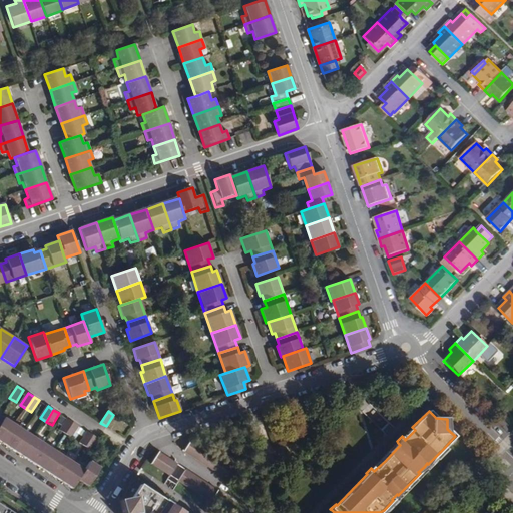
[(0,427),(0,442),(3,444),(15,425),(5,419),(0,427)]
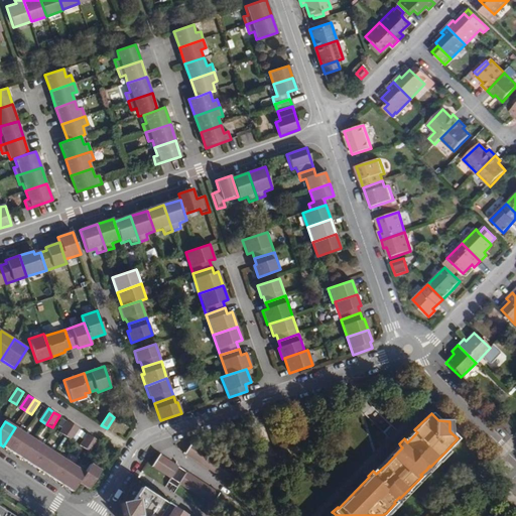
[(60,433),(67,436),(74,425),(69,421),(60,433)]
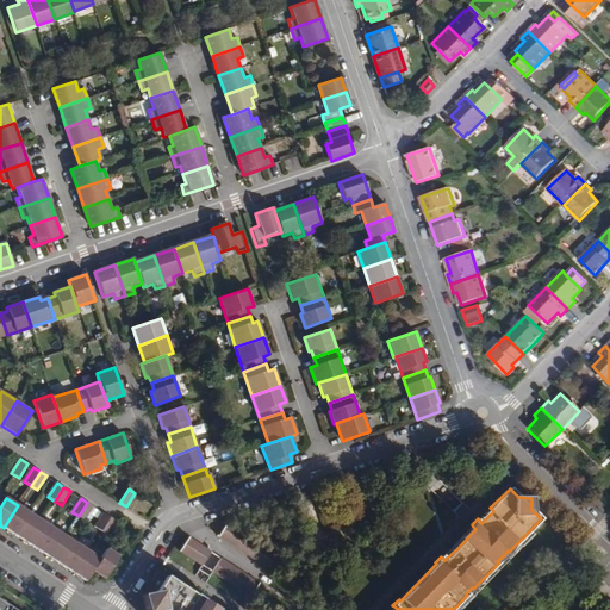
[(87,503),(79,516),(86,521),(94,506),(87,503)]
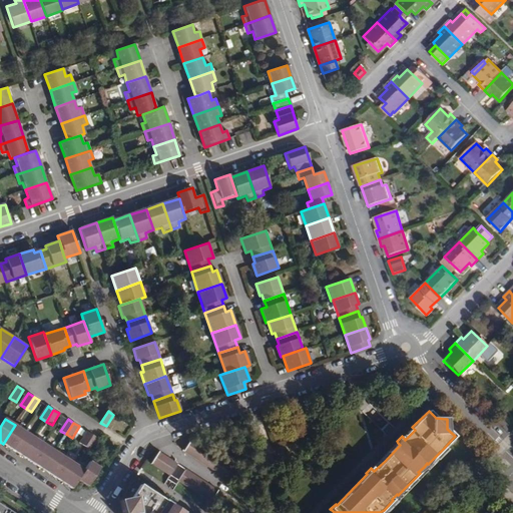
[(15,425),(3,444),(13,451),(25,432),(15,425)]
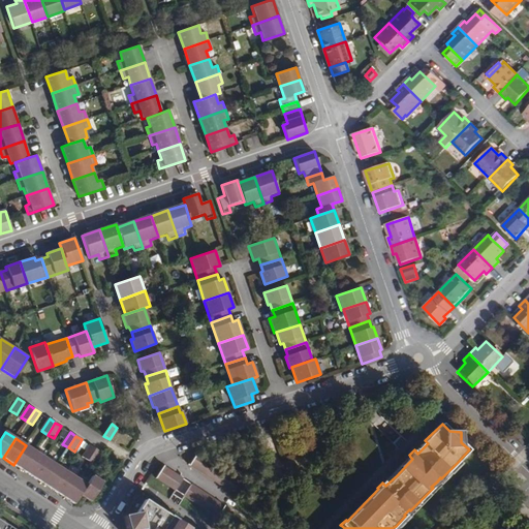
[(428,443),(425,440),(415,450),(417,454),(428,443)]
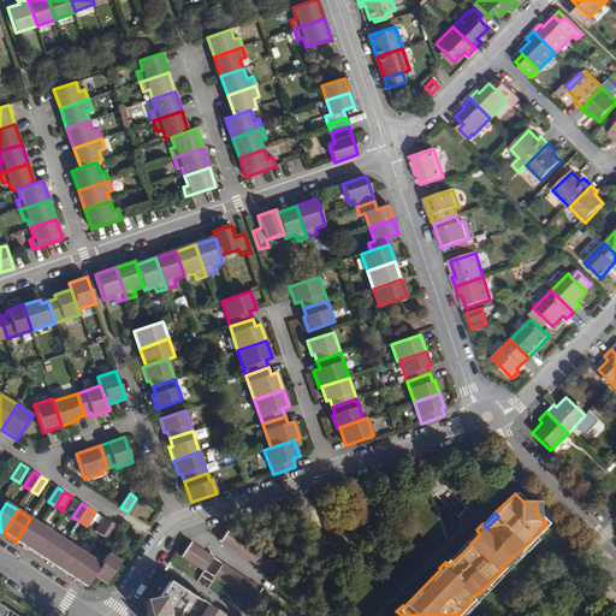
[(28,549),(42,526),(30,519),(16,542),(28,549)]
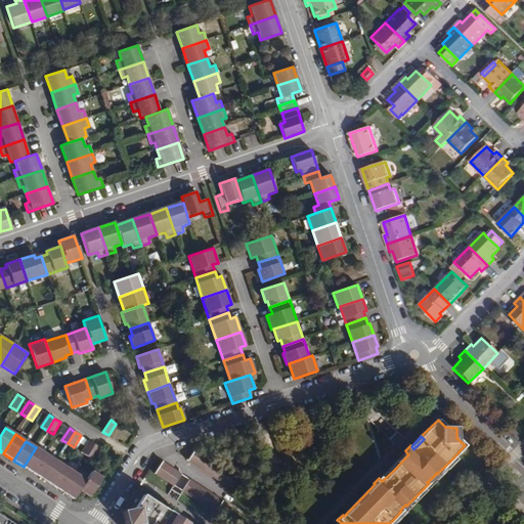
[(82,453),(88,456),(95,444),(89,441),(82,453)]
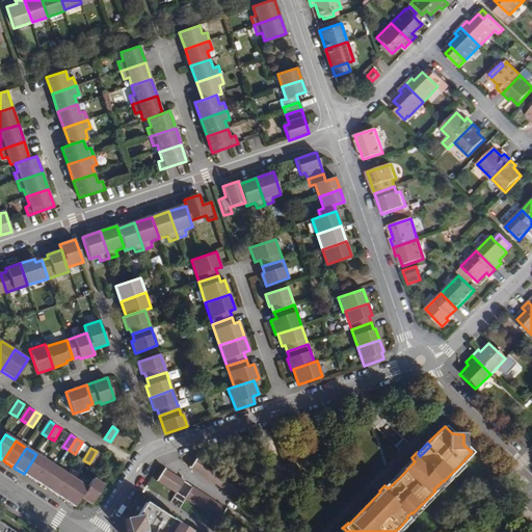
[(97,451),(89,463),(96,468),(103,455),(97,451)]
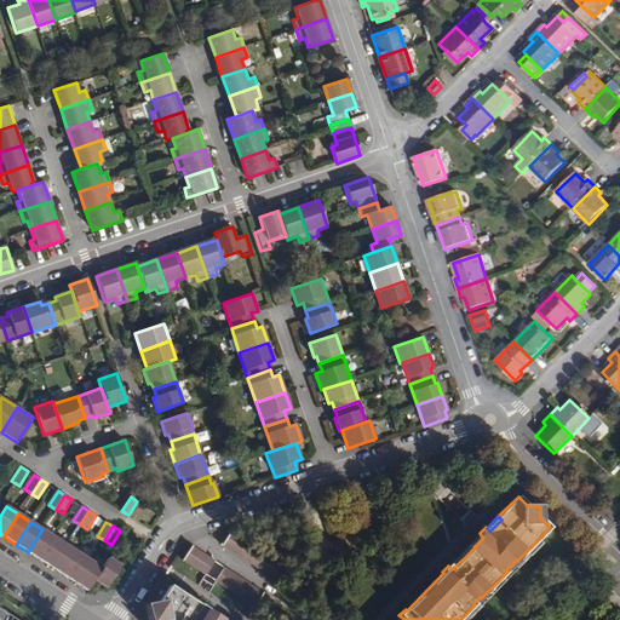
[(28,552),(40,561),(55,538),(42,529),(28,552)]
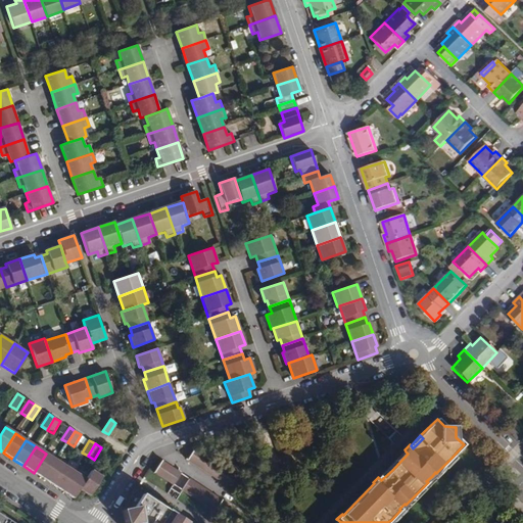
[(245,481),(194,448),(187,461),(238,492),(245,481)]
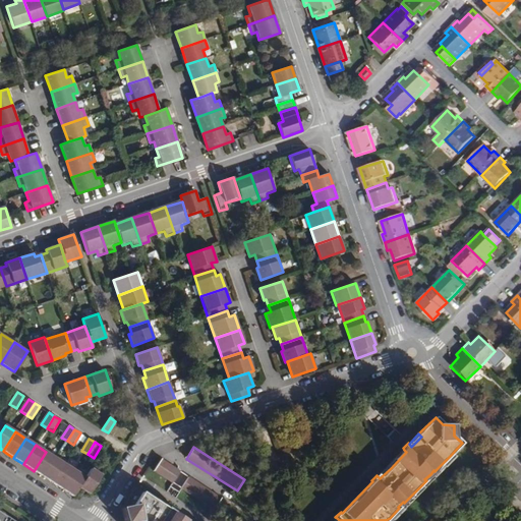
[(404,450),(388,465),(391,468),(406,452),(404,450)]
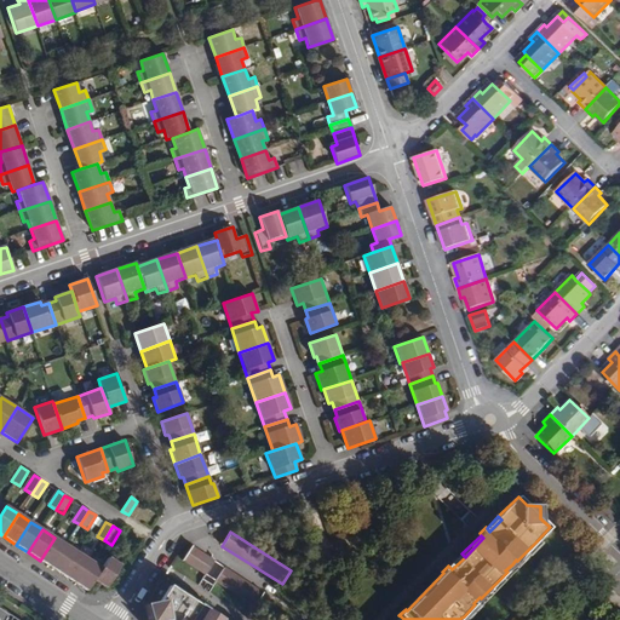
[(52,568),(67,545),(55,538),(40,561),(52,568)]
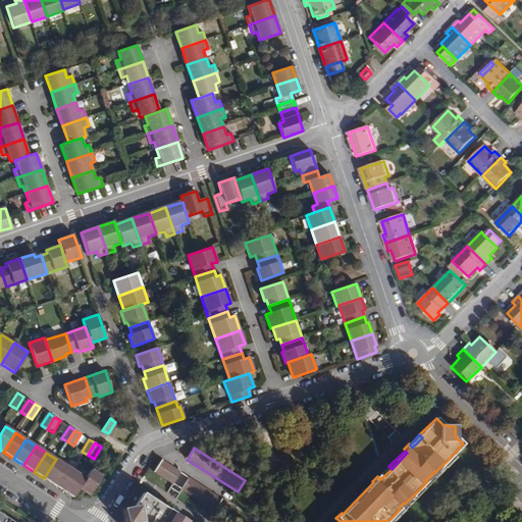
[(452,456),(441,466),(445,468),(454,458),(452,456)]
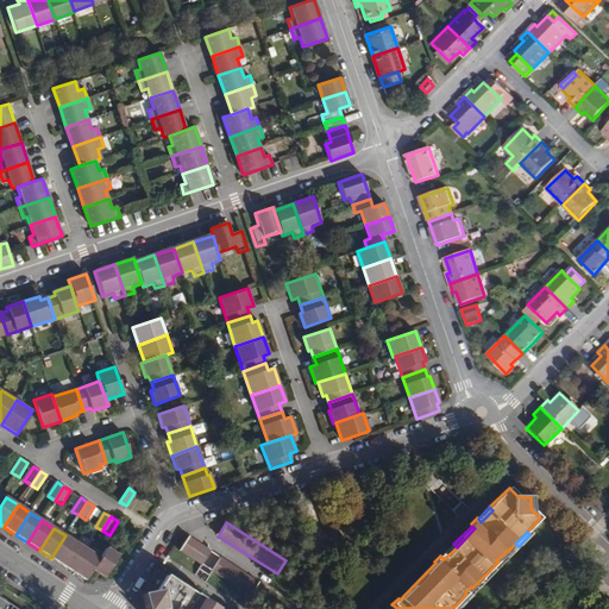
[(77,544),(66,535),(51,558),(63,566),(77,544)]
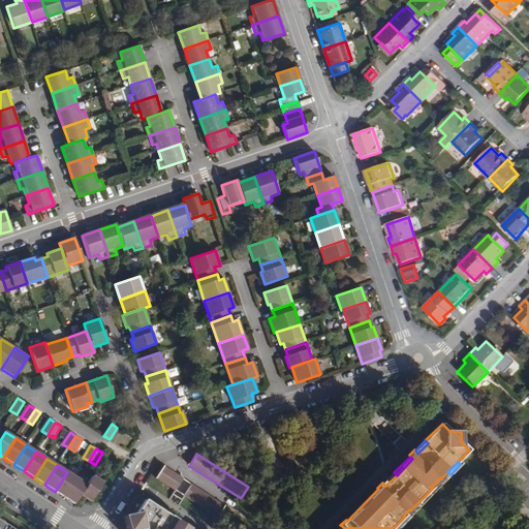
[(182,479),(163,467),(156,478),(176,491),(182,479)]
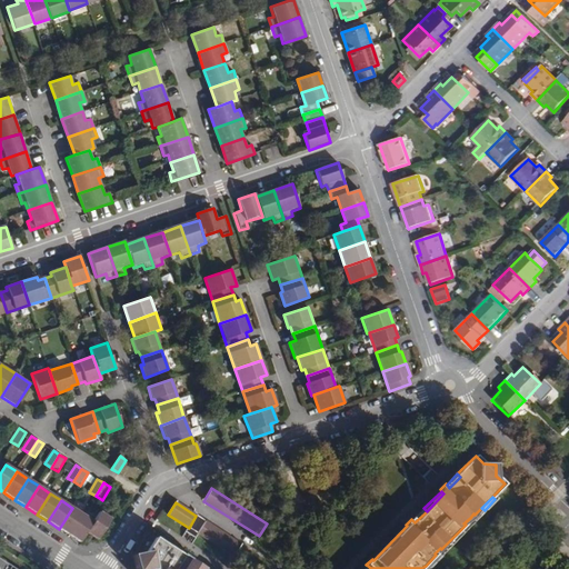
[(70,536),(83,515),(72,508),(59,529),(70,536)]
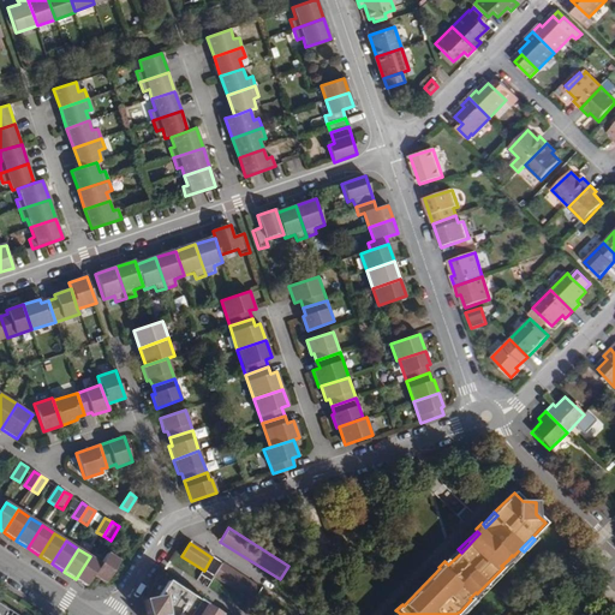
[(461,553),(458,549),(446,562),(448,565),(461,553)]
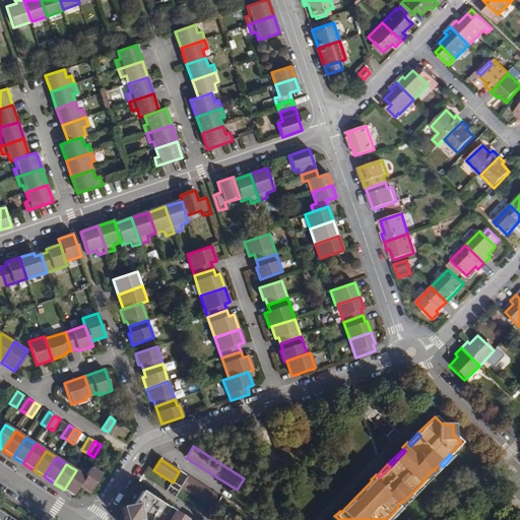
[(443,466),(440,464),(434,470),(436,472),(443,466)]
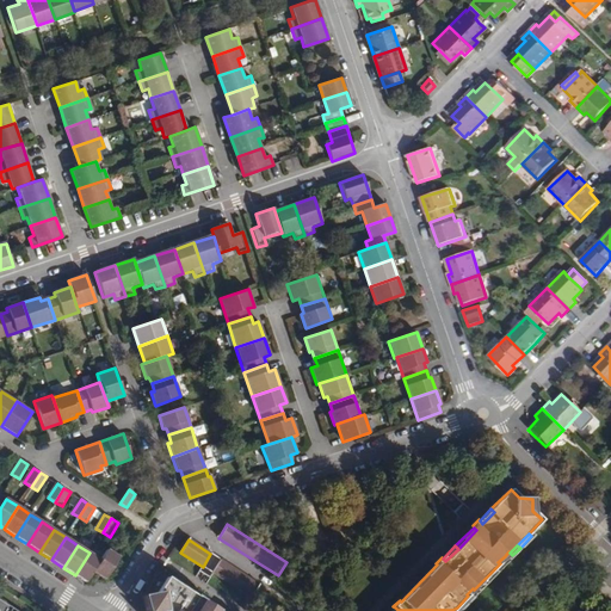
[(102,560),(93,572),(106,580),(121,557),(109,549),(102,560)]
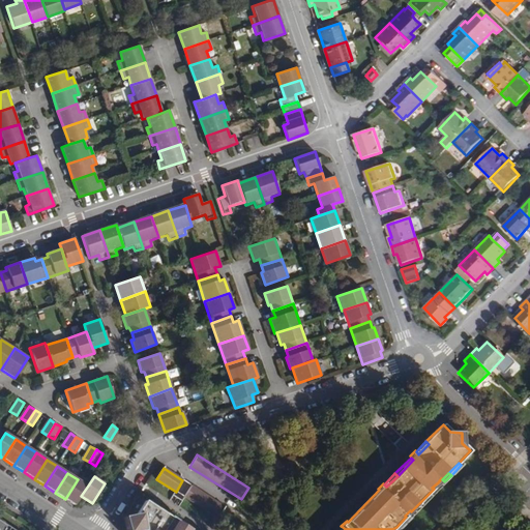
[(88,486),(78,479),(65,499),(76,506),(81,496),(88,486)]
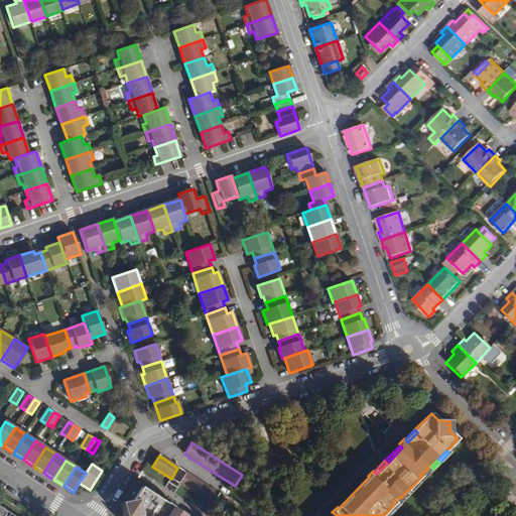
[(186,473),(177,468),(171,479),(179,485),(186,473)]
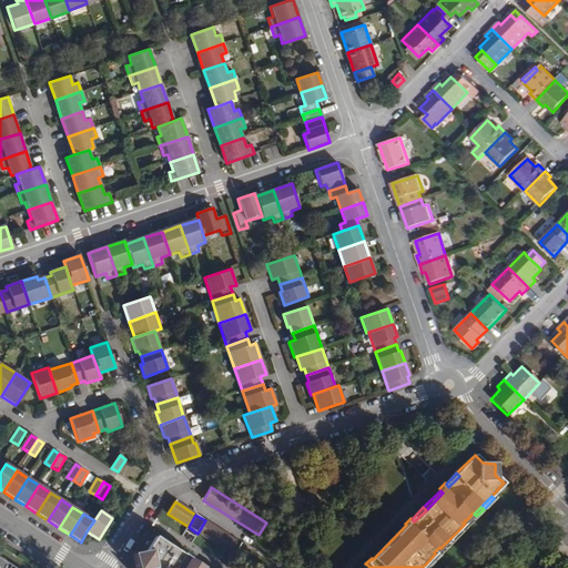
[(241,544),(205,520),(198,534),(233,556),(241,544)]
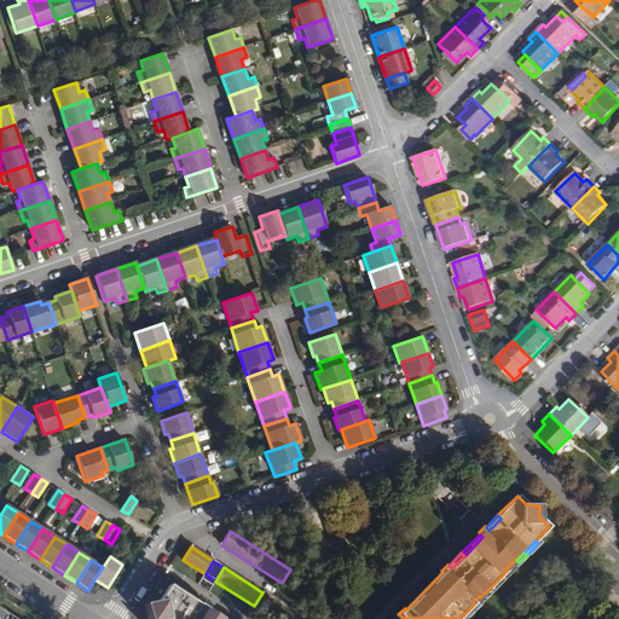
[(499,578),(502,580),(509,573),(507,571),(499,578)]
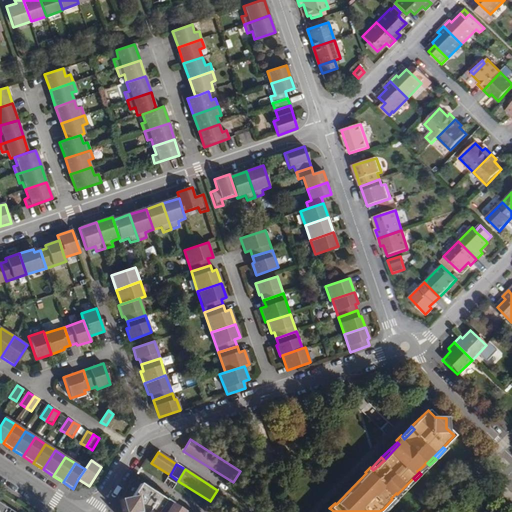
[(394,501),(415,480),(413,478),(397,494),(396,493),(391,498),(392,499),(394,501)]
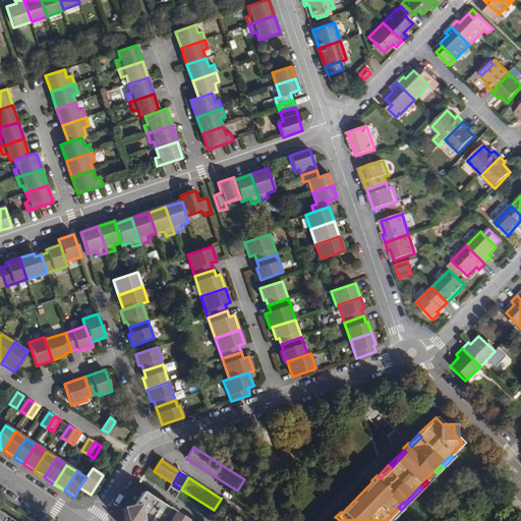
[(122,508),(124,520),(178,520),(172,517),(174,513),(175,512),(168,508),(167,509),(142,494),(134,506),(122,508)]
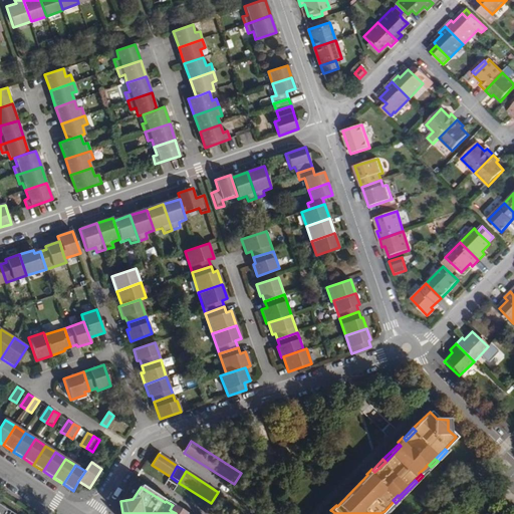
[(394,501),(384,511),(387,513),(396,503),(394,501)]
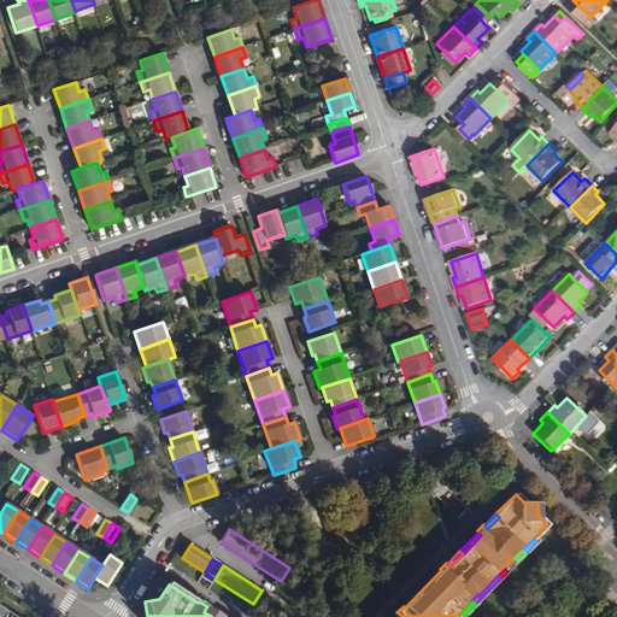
All buildings are outlined.
